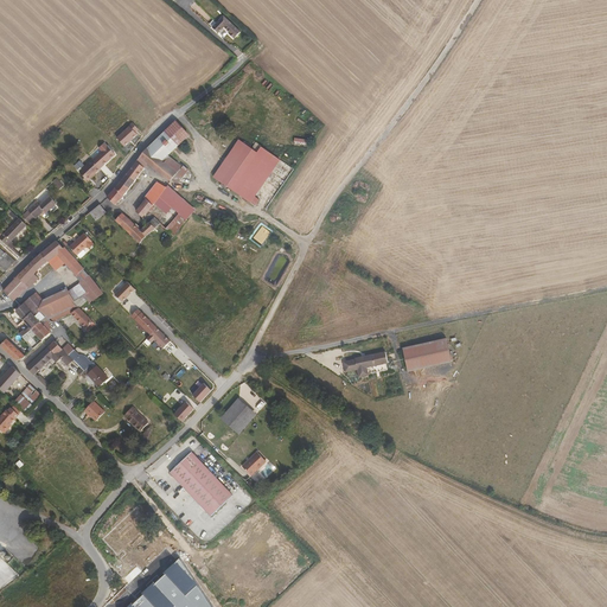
[(241,32),(222,16),(210,30),(216,36),(223,29),(227,32),(225,34),(232,42),(241,32)]
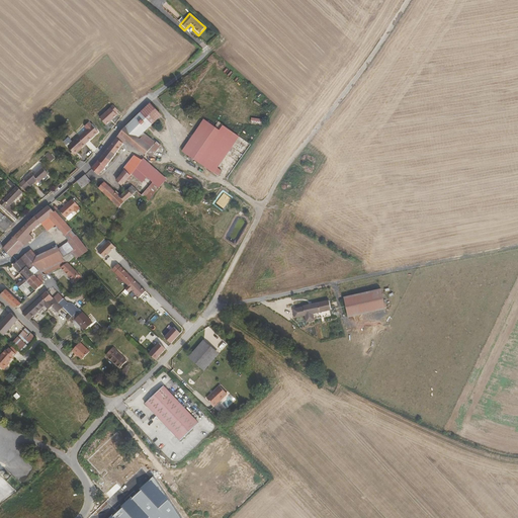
[(144,132),(159,112),(148,103),(144,106),(136,114),(124,125),(140,137),(144,132)]
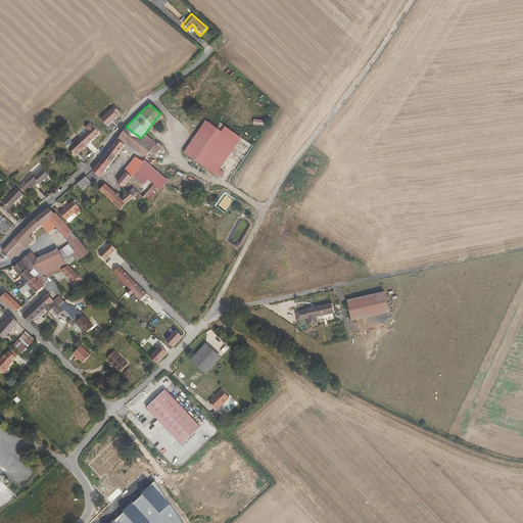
[(210,167),(235,131),(226,125),(222,130),(207,120),(184,151),(216,174),(217,171),(210,167)]
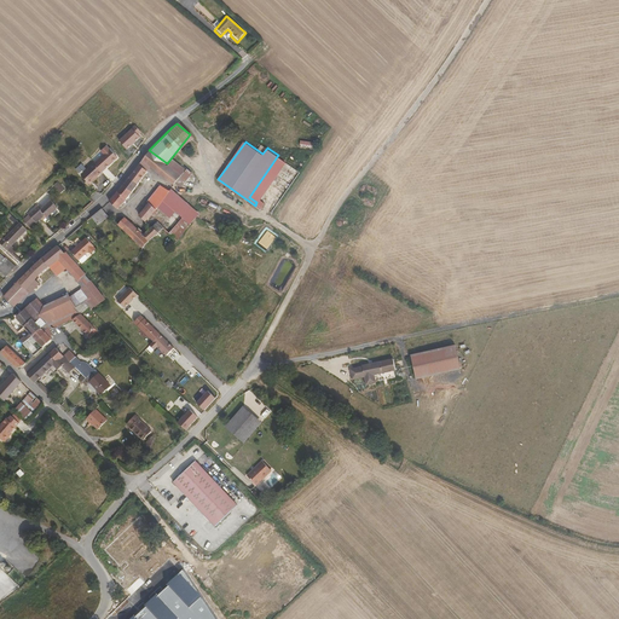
[(180,174),(167,163),(149,150),(142,158),(167,178),(174,183),(175,181),(180,174)]
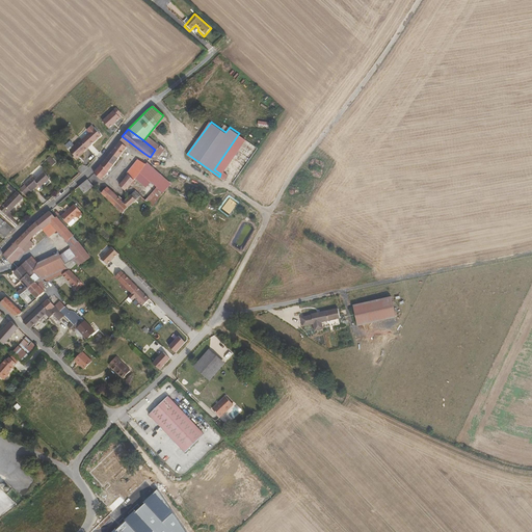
[(220,174),(245,139),(239,133),(214,169),(220,174)]
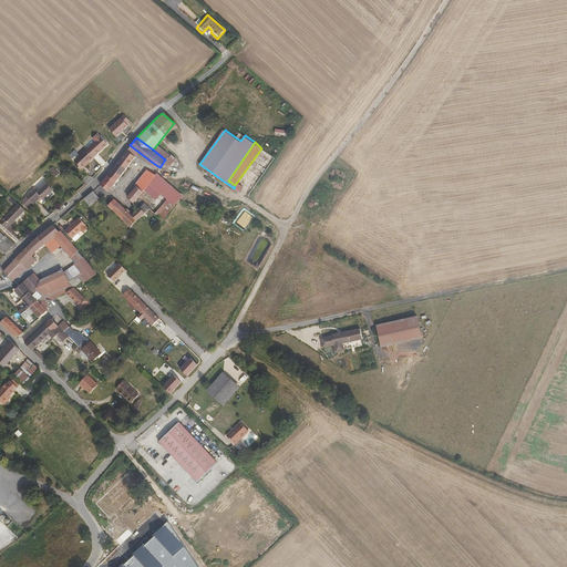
[(171,153),(157,144),(153,150),(165,160),(171,153)]
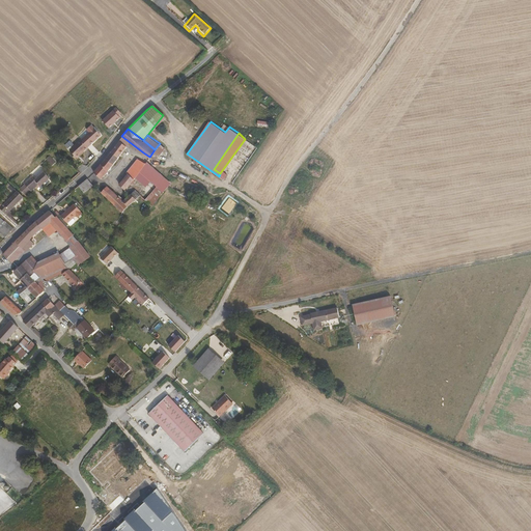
[(101,178),(126,146),(119,140),(93,171),(101,178)]
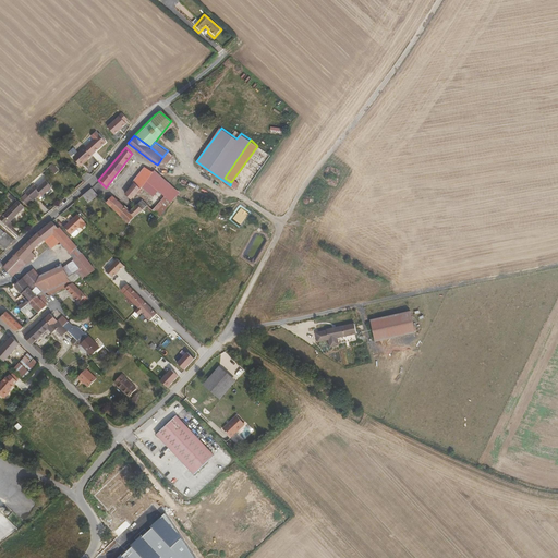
[(82,168),(94,157),(85,148),(79,155),(74,159),(76,161),(82,168)]
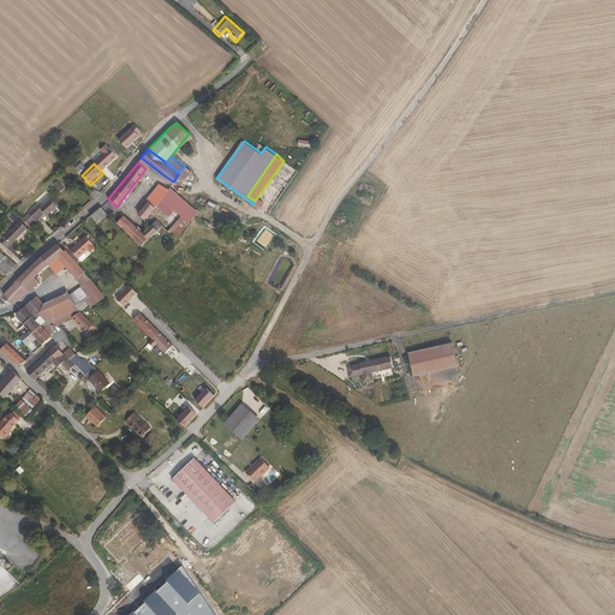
[(82,175),(87,171),(82,165),(76,171),(82,175)]
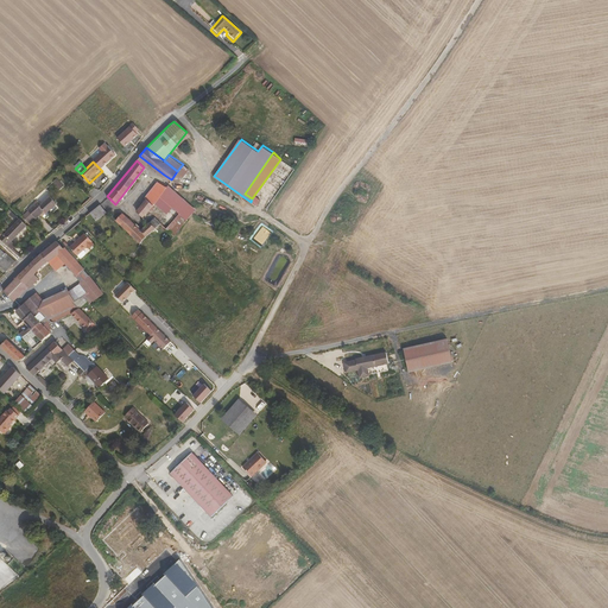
[(177,182),(188,168),(183,164),(177,171),(172,178),(177,182)]
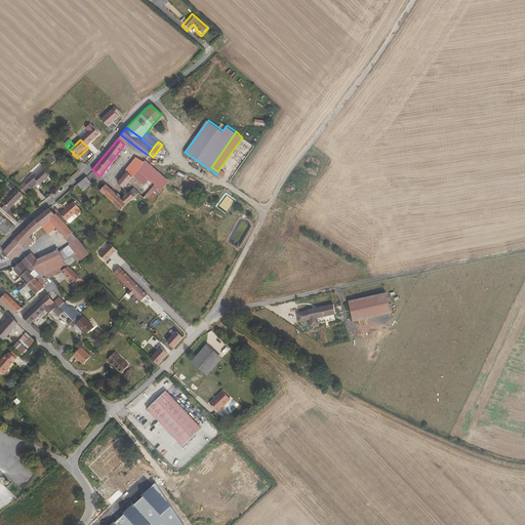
[(248,143),(242,154),(248,157),(253,146),(248,143)]
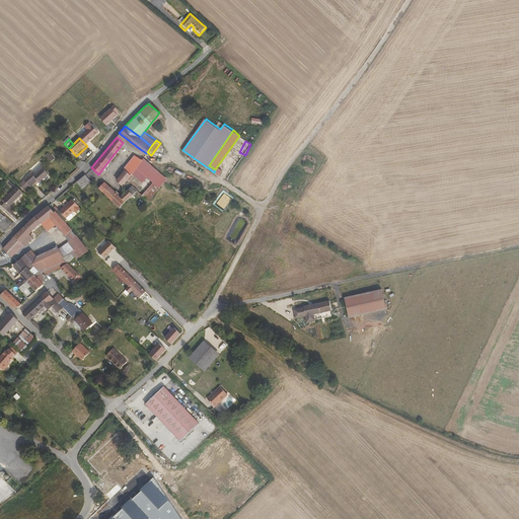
[(53,158),(48,152),(44,155),(49,161),(53,158)]
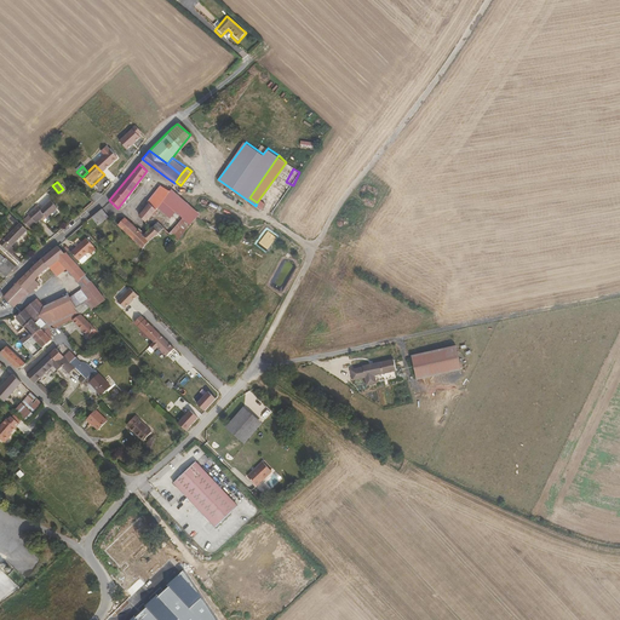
[(168,206),(177,195),(170,189),(161,200),(167,205),(168,206)]
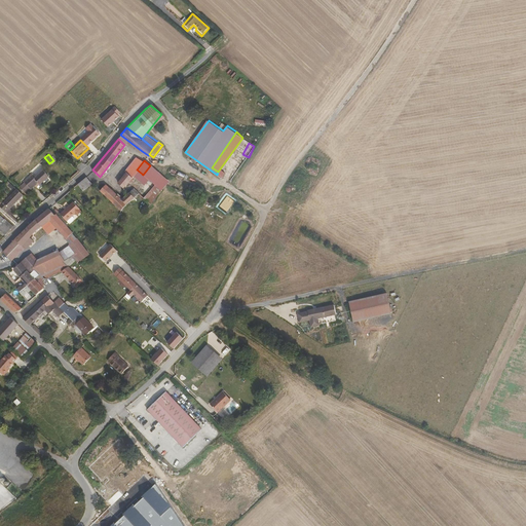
[(35,188),(48,176),(42,170),(34,178),(31,175),(24,182),(29,187),(31,184),(35,188)]
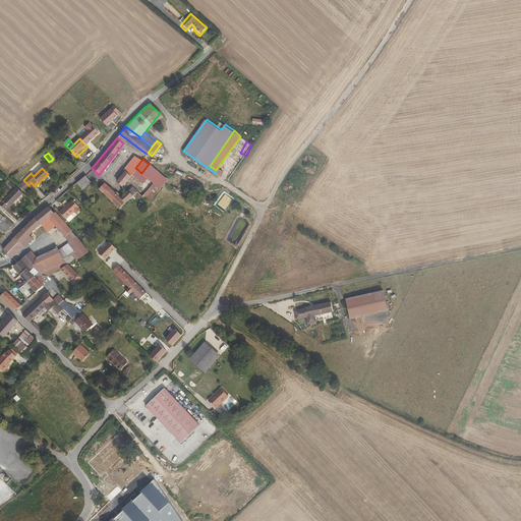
[(120,185),(130,175),(126,171),(116,181),(120,185)]
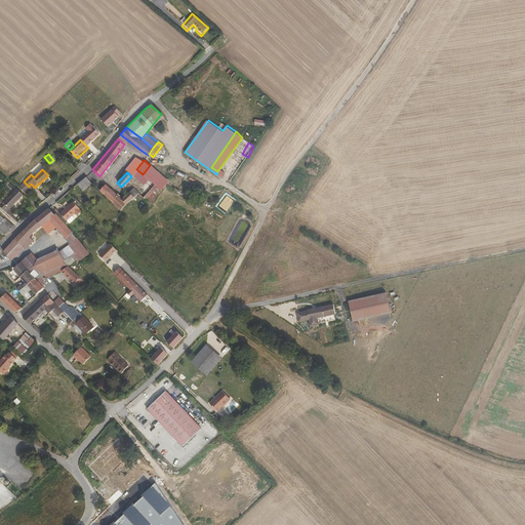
[(83,191),(91,183),(85,175),(77,184),(83,191)]
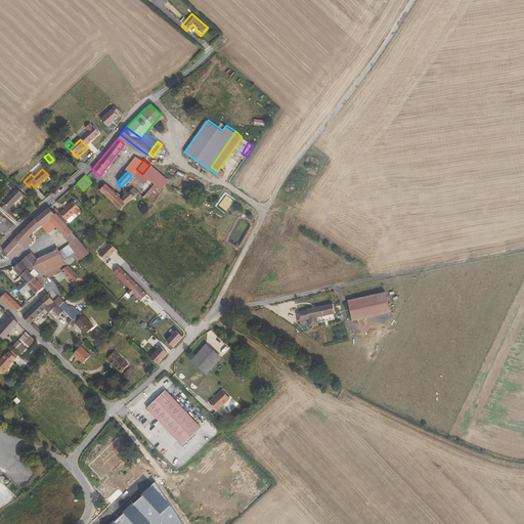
[(23,191),(29,186),(24,181),(18,186),(23,191)]
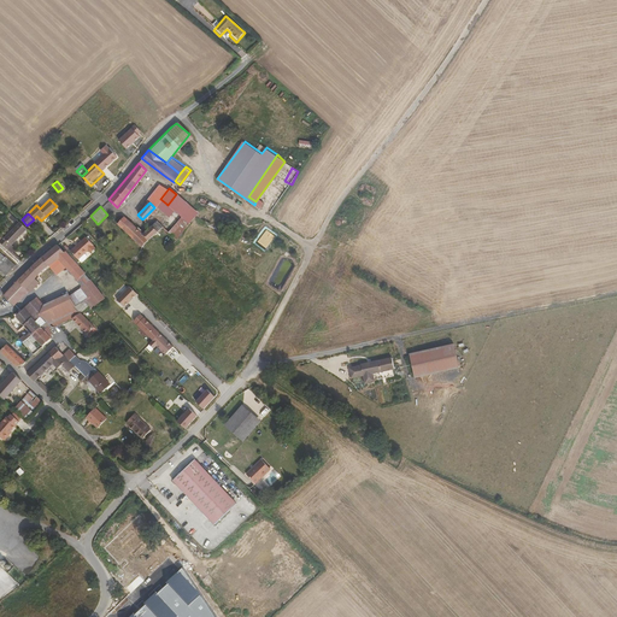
[(176,238),(189,222),(182,216),(168,231),(176,238)]
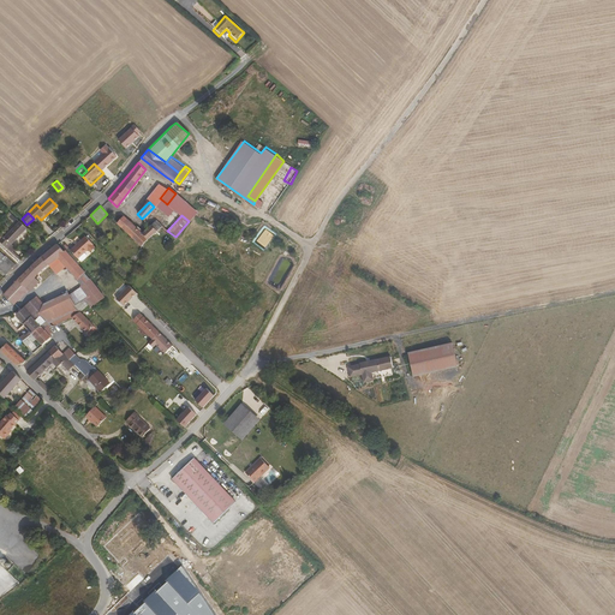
[(142,233),(123,216),(115,222),(141,245),(161,225),(155,220),(142,233)]
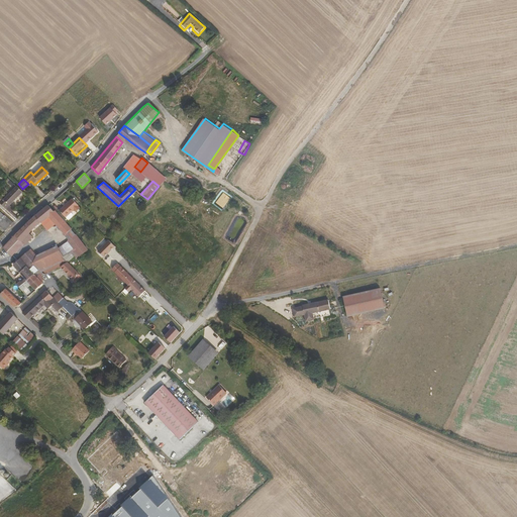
[(9,204),(22,192),(16,186),(3,199),(9,204)]
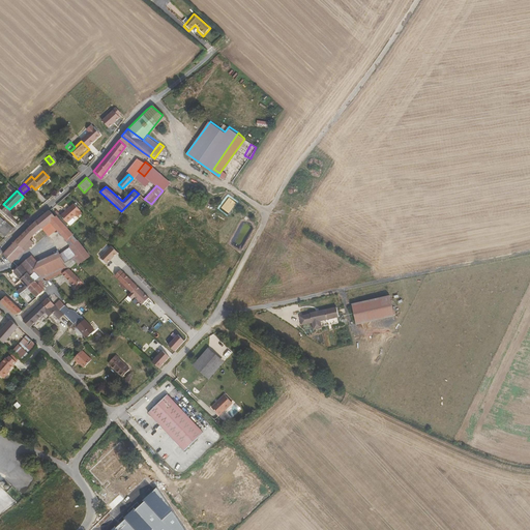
[(9,209),(3,204),(0,206),(0,207),(5,213),(9,209)]
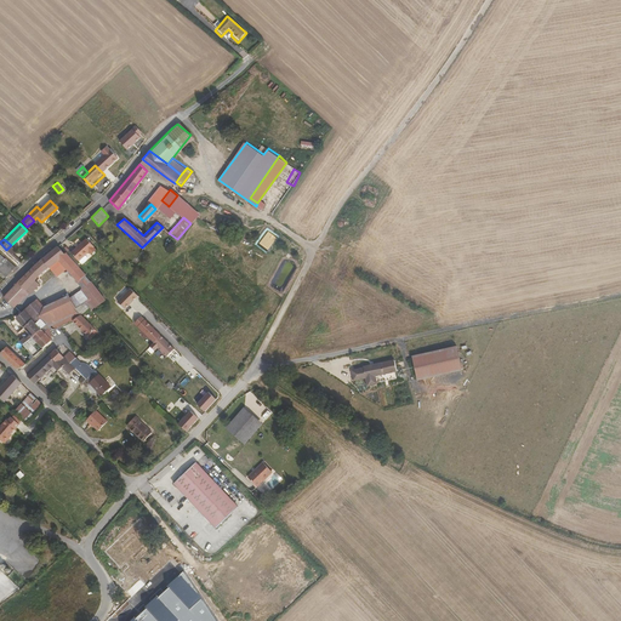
[(86,256),(90,252),(91,255),(96,250),(95,249),(95,248),(87,239),(72,254),(79,262),(80,262),(86,256)]
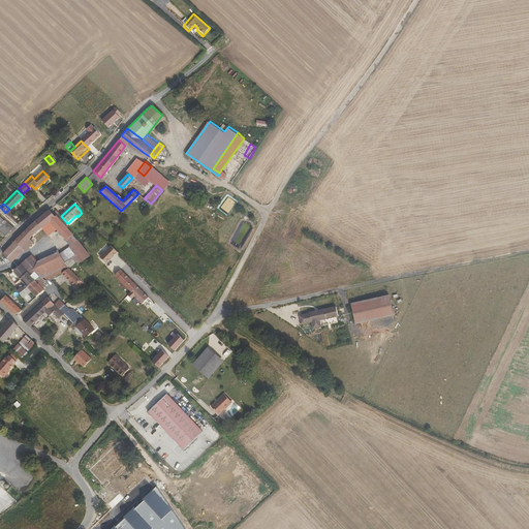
[(34,243),(30,239),(36,231),(41,228),(42,229),(50,222),(55,227),(69,243),(75,238),(70,232),(71,231),(57,216),(56,217),(50,210),(24,232),(17,241),(25,249),(26,250),(34,243)]
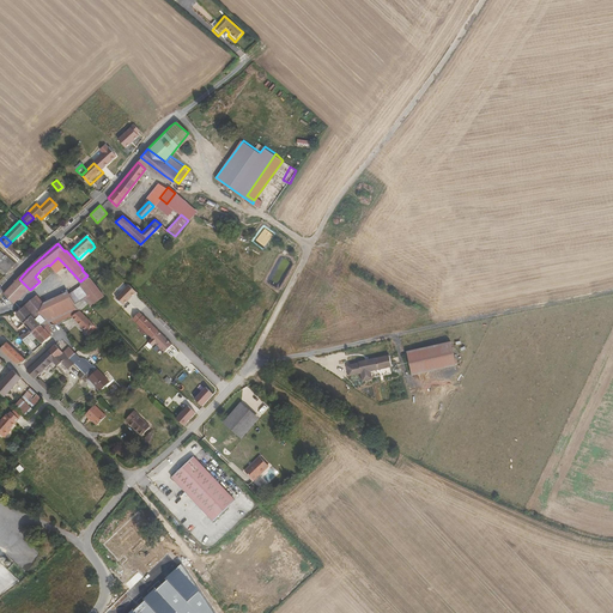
[(11,267),(4,260),(0,256),(0,267),(6,273),(11,267)]
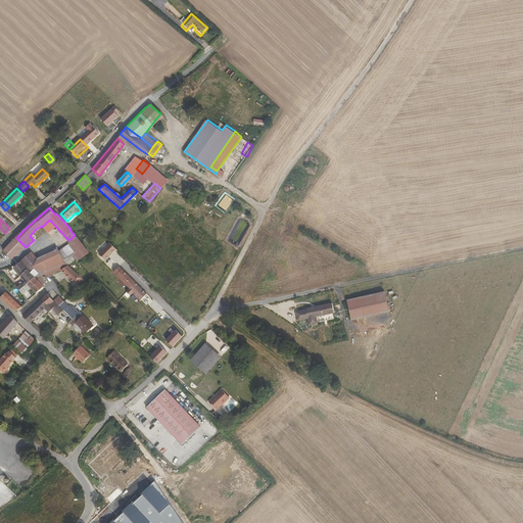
[(13,225),(6,219),(3,222),(9,228),(13,225)]
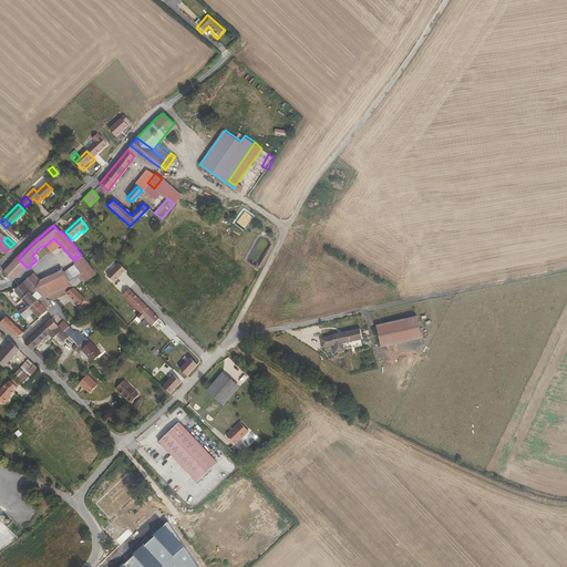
[(51,251),(59,244),(53,238),(45,246),(51,251)]
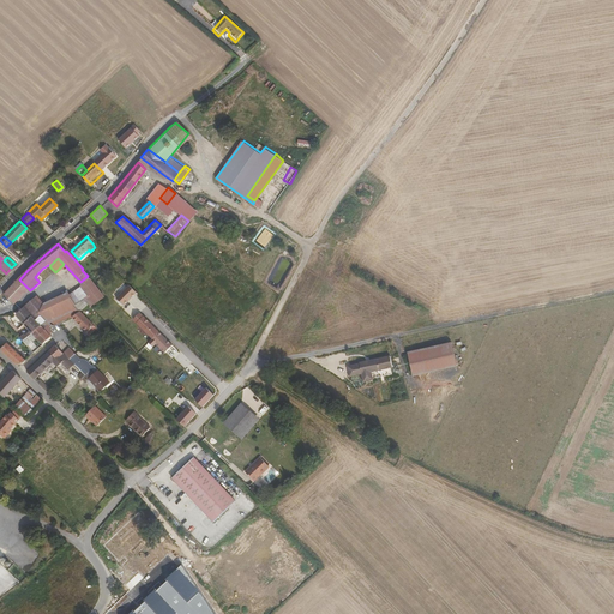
[(360,260),(357,268),(377,277),(384,282),(387,275),(384,274),(360,260)]
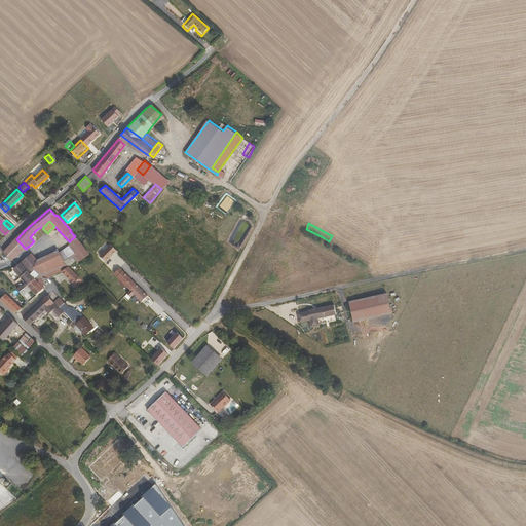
[(83,246),(75,236),(69,241),(68,243),(74,252),(83,246)]
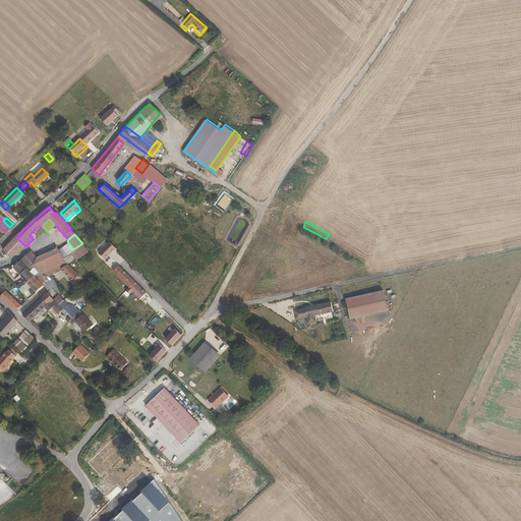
[(14,255),(24,245),(16,237),(4,249),(12,256),(12,255),(14,255)]
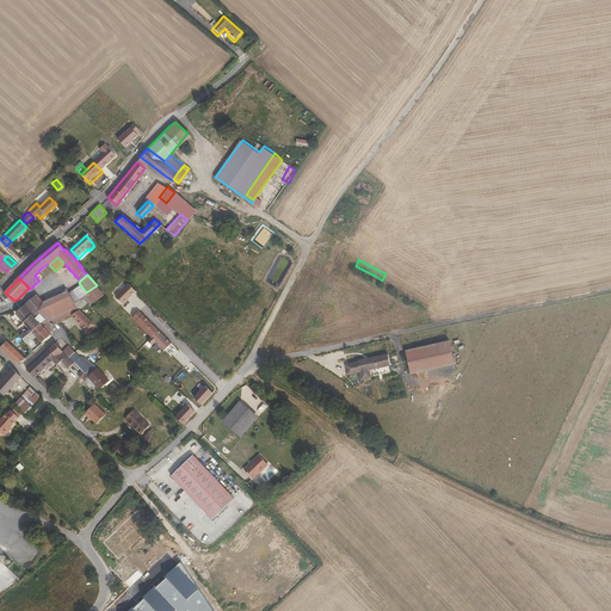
[(123,296),(131,288),(123,279),(115,288),(123,296)]
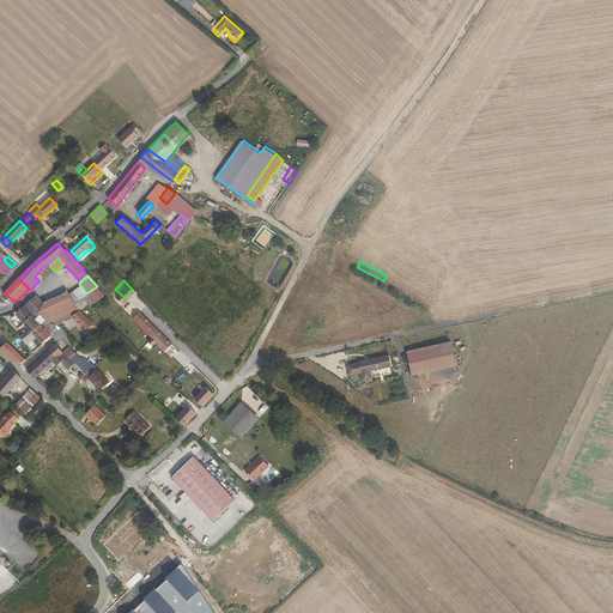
[(86,293),(79,284),(67,292),(74,303),(82,297),(86,293)]
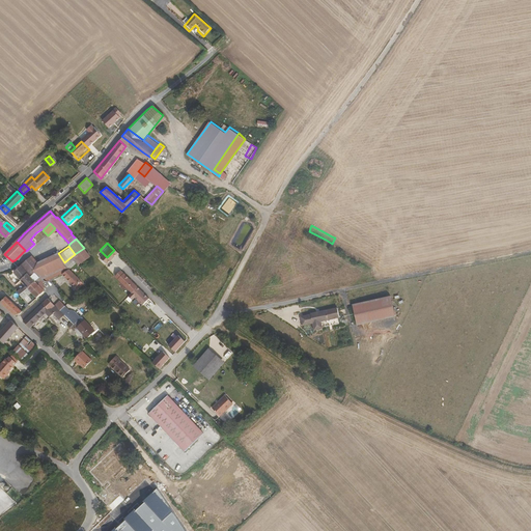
[(80,260),(88,254),(84,248),(75,254),(80,260)]
